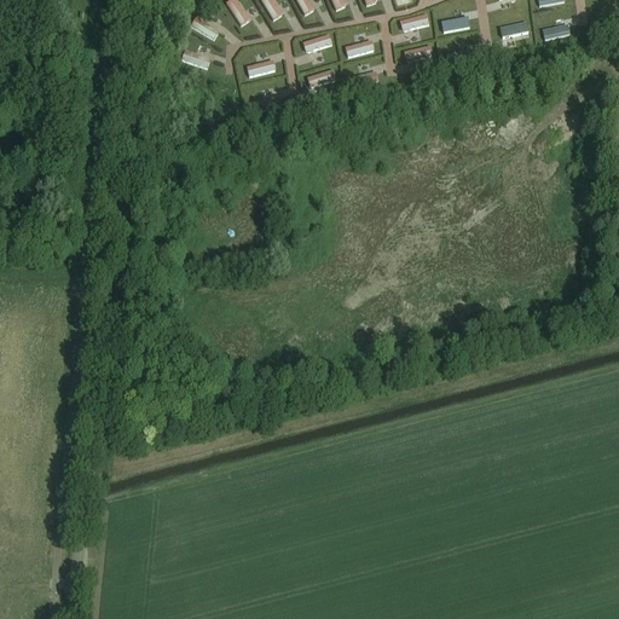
[(233,0),(232,0),(224,6),(239,29),(249,23),(233,0)]
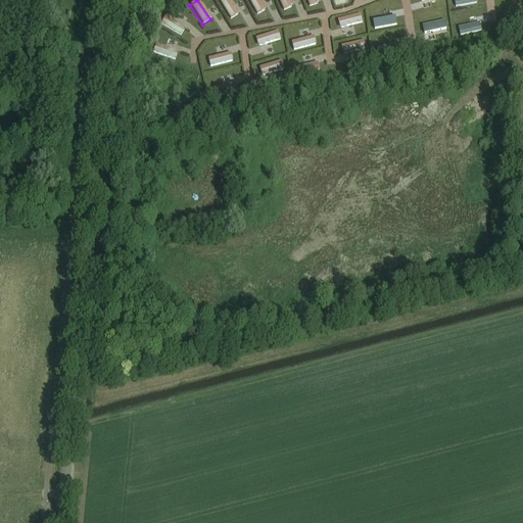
[(217,0),(230,19),(239,14),(229,0),(217,0)]
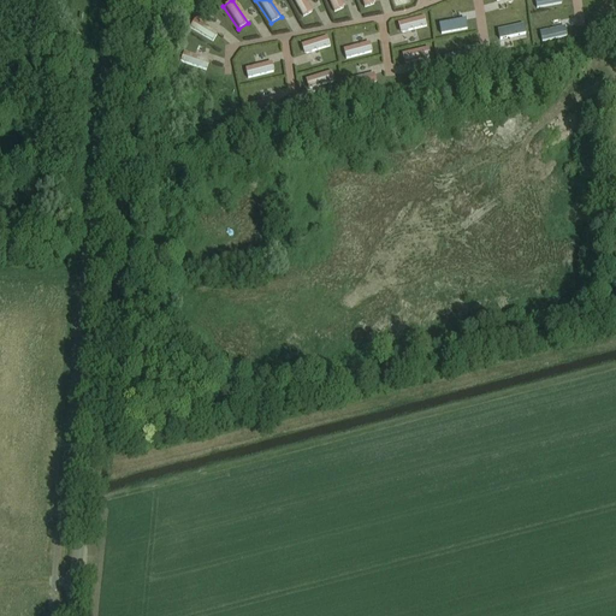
[(290,0),(302,18),(312,13),(303,0),(290,0)]
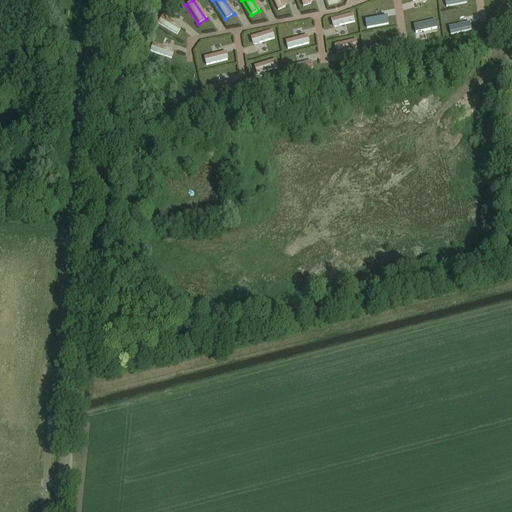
[(271,0),(277,11),(286,7),(282,0),(271,0)]
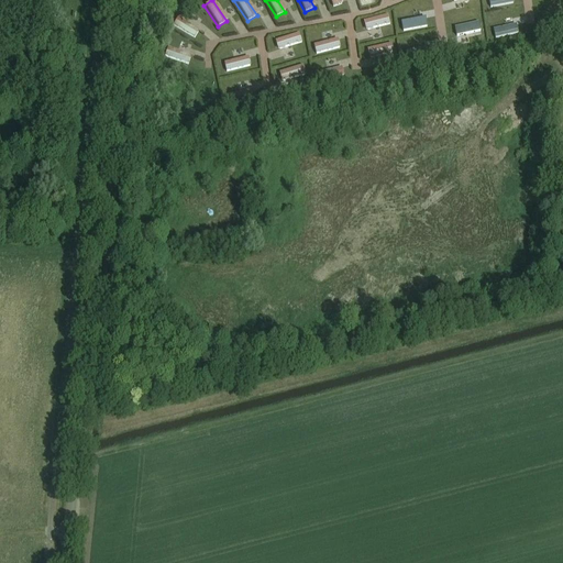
[(364,32),(390,24),(387,14),(362,22),(364,32)]
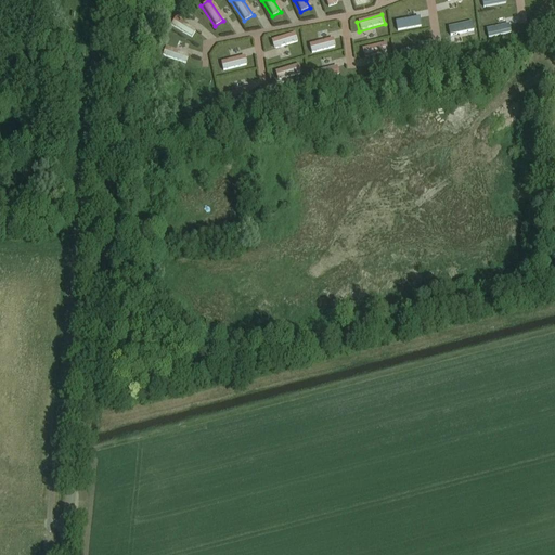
[(180,30),(190,38),(196,30),(188,23),(180,30)]
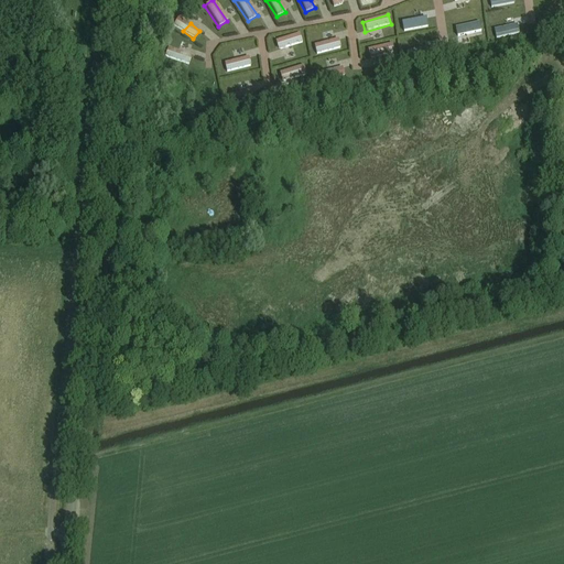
[(273,42),(277,51),(303,43),(301,33),(273,42)]
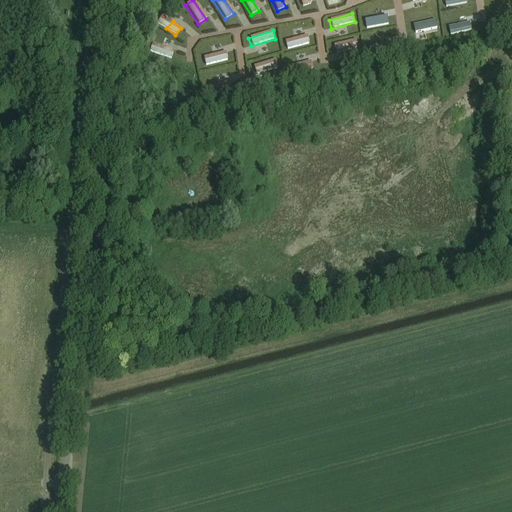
[(284,41),(286,50),(309,45),(307,36),(284,41)]
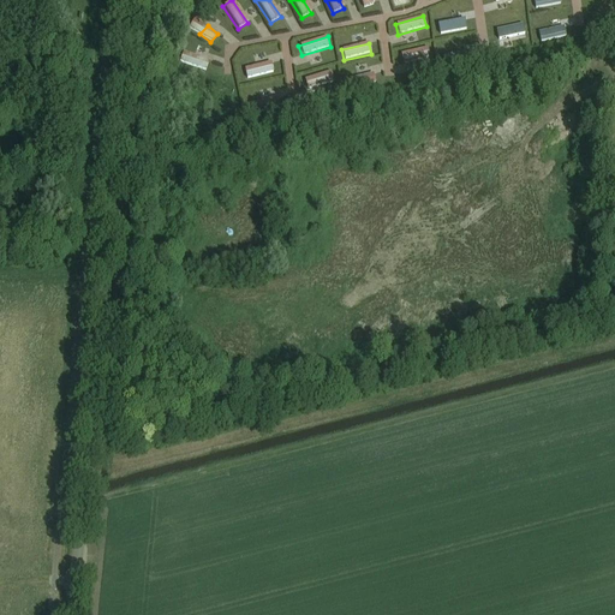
[(402,66),(433,59),(429,48),(400,55),(402,66)]
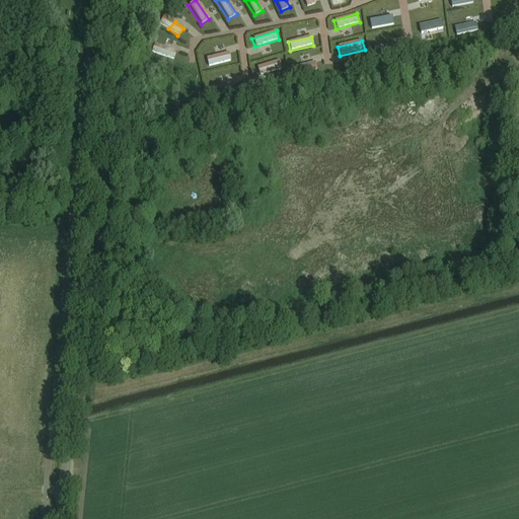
[(152,53),(173,61),(177,52),(155,44),(152,53)]
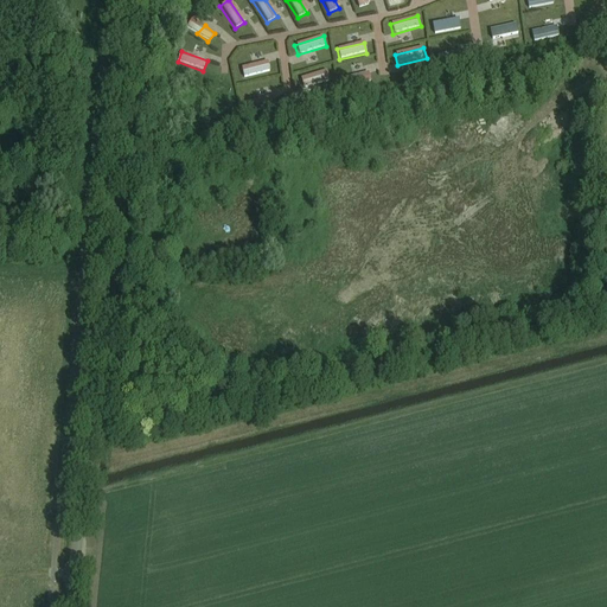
[(240,68),(242,78),(269,72),(267,62),(240,68)]
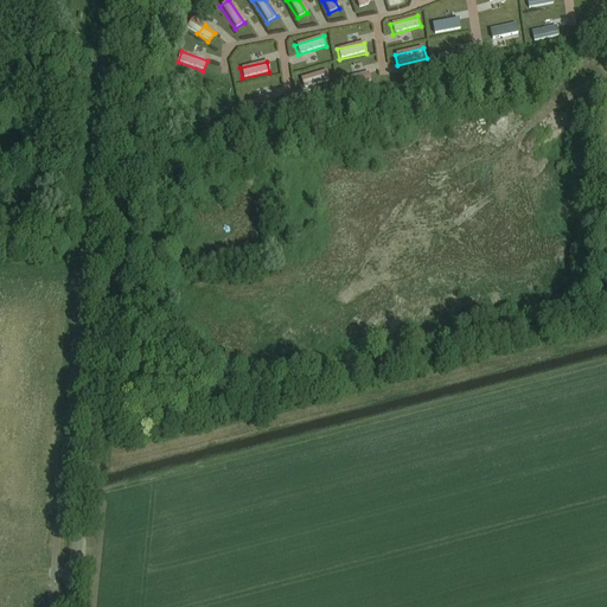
[(301,88),(331,83),(330,72),(300,77),(301,88)]
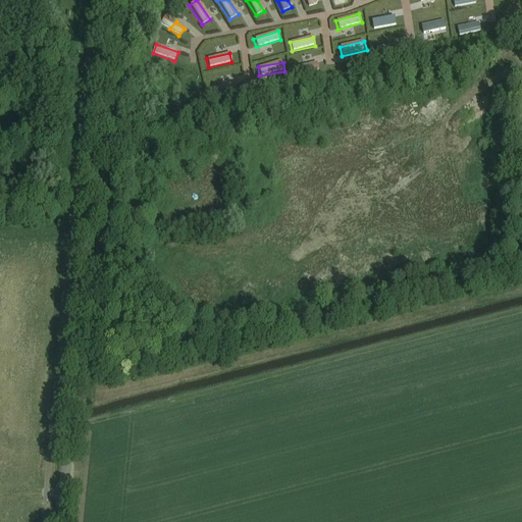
[(294,68),(296,77),(319,71),(317,62),(294,68)]
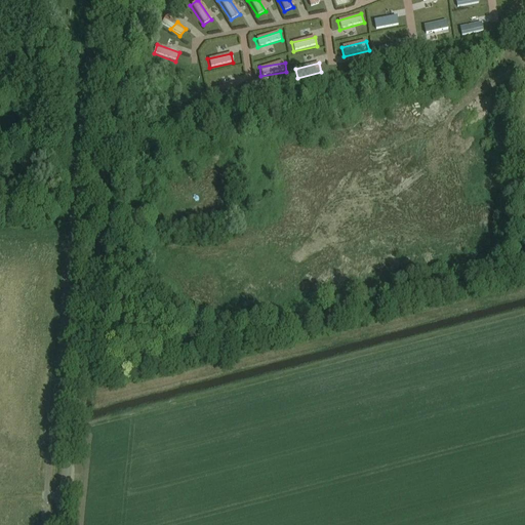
[(216,97),(239,92),(236,83),(213,88),(216,97)]
